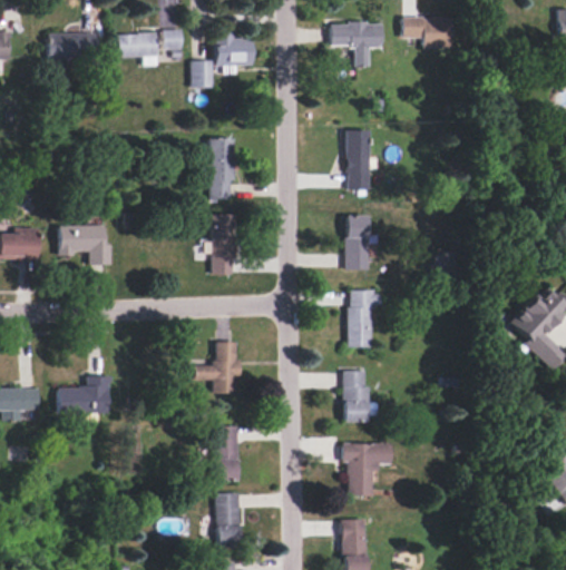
[(565,8),(555,9),(557,36),(565,36),(565,8)]
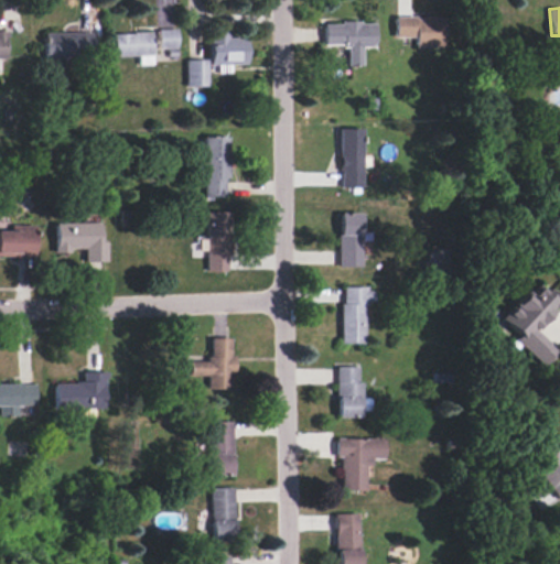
[(398,15),(398,38),(417,38),(417,47),(447,46),(445,18),(418,18),(418,15),(398,15)]
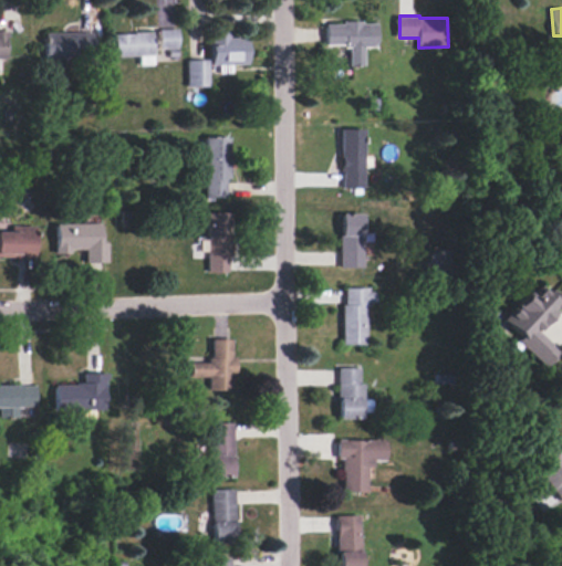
[(328,24),(329,48),(353,48),(353,67),(368,67),(367,49),(380,48),(378,23),(328,24)]
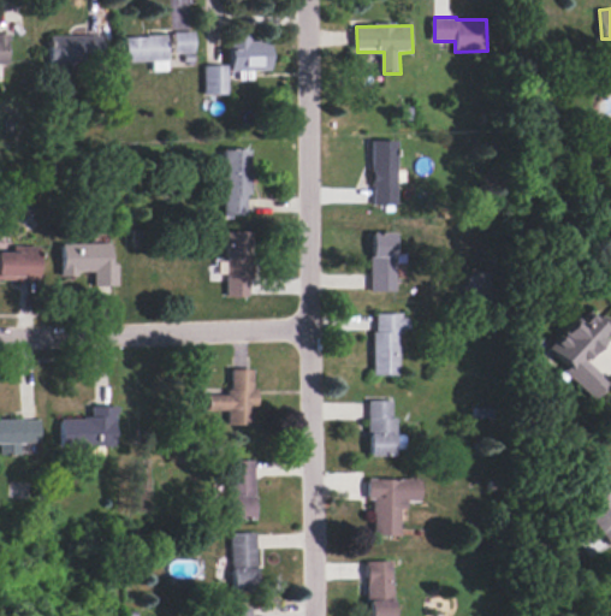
[(175,31),(175,53),(185,53),(185,63),(195,63),(195,31),(175,31)]
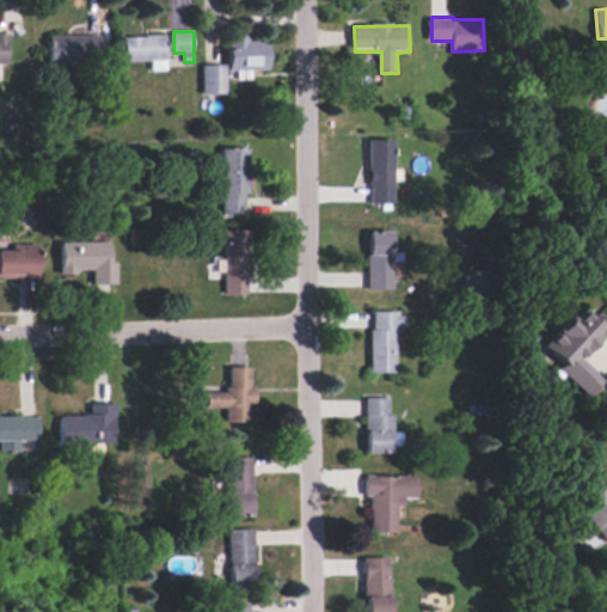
[(230,32),(231,71),(269,69),(269,40),(250,40),(250,31),(230,32)]
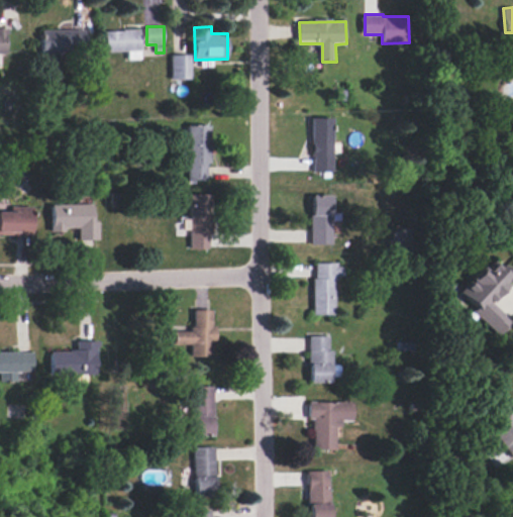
[(0,54),(8,54),(8,33),(9,33),(9,27),(0,27),(0,54)]
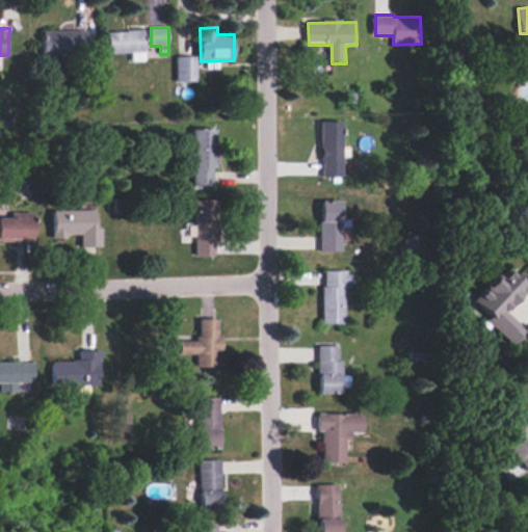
[(108,32),(108,53),(146,52),(146,29),(127,30),(127,31),(108,32)]
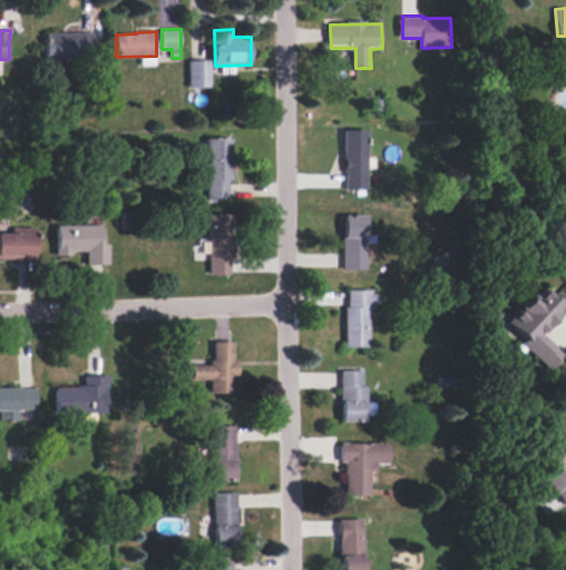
[(47,33),(47,58),(67,58),(67,66),(85,65),(84,53),(95,52),(95,32),(47,33)]
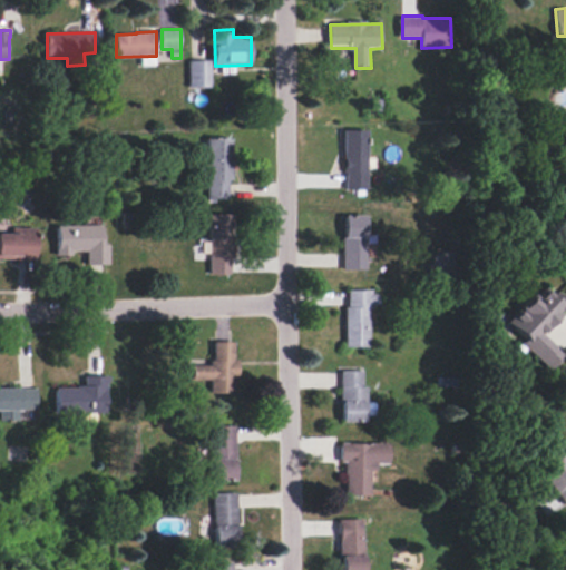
[(191,60),(191,87),(212,87),(212,60),(191,60)]
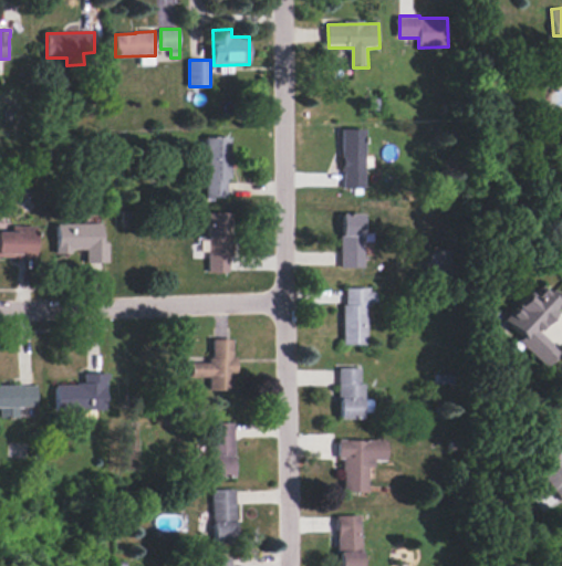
[(370,130),(344,130),(344,190),(370,190),(370,130)]
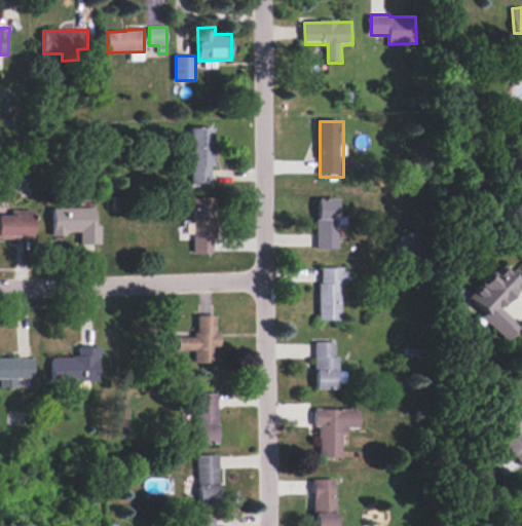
[(216,128),(194,128),(194,186),(216,186),(216,128)]
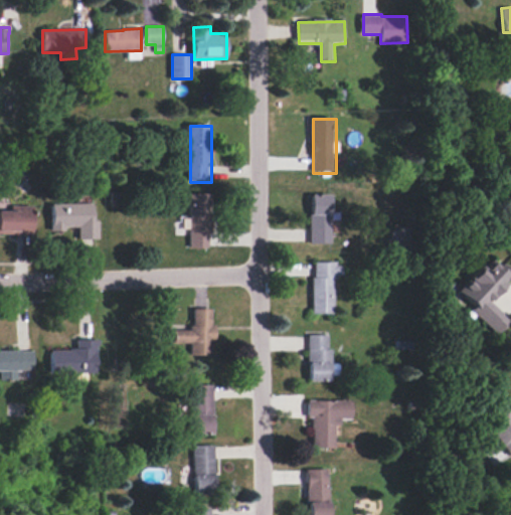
[(192,248),(213,248),(213,195),(192,195),(192,248)]
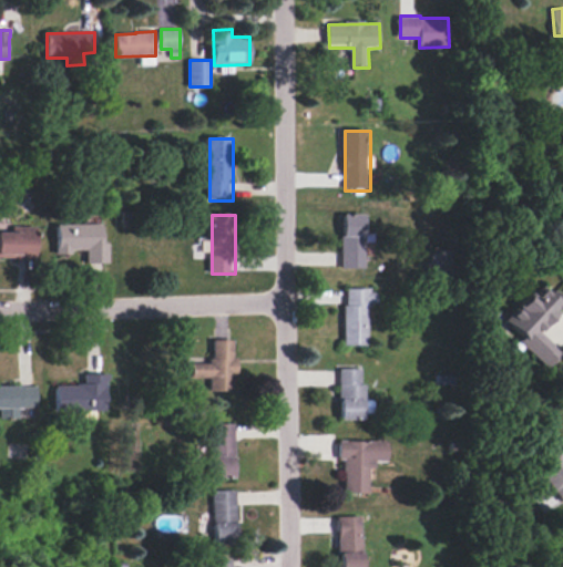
[(345,269),(367,269),(367,216),(345,216),(345,269)]
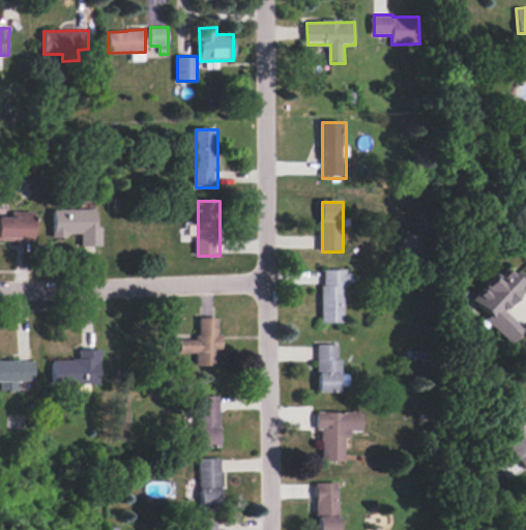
[(54,236),(82,236),(82,245),(101,245),(103,227),(96,227),(96,210),(54,210),(54,236)]
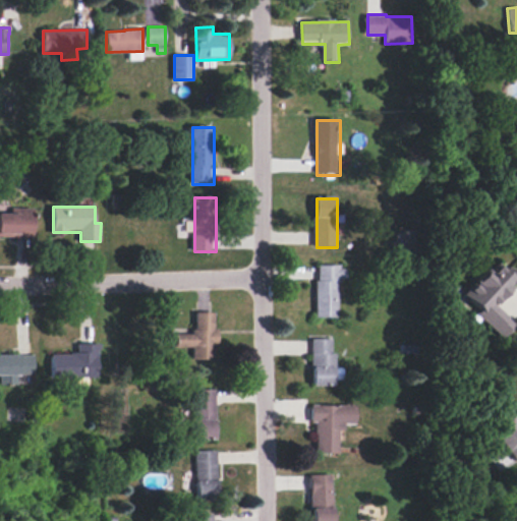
[(0,211),(0,238),(34,238),(34,211),(0,211)]
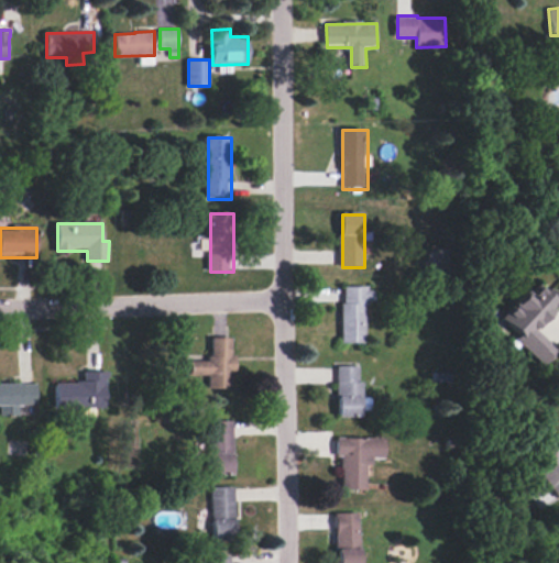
[(503,322),(547,364),(558,352),(558,350),(537,330),(558,307),(558,298),(540,282),(503,322)]
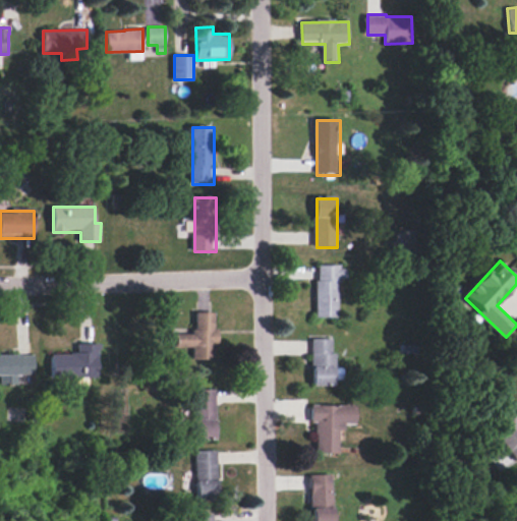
[(340,319),(340,266),(318,266),(318,319),(340,319)]
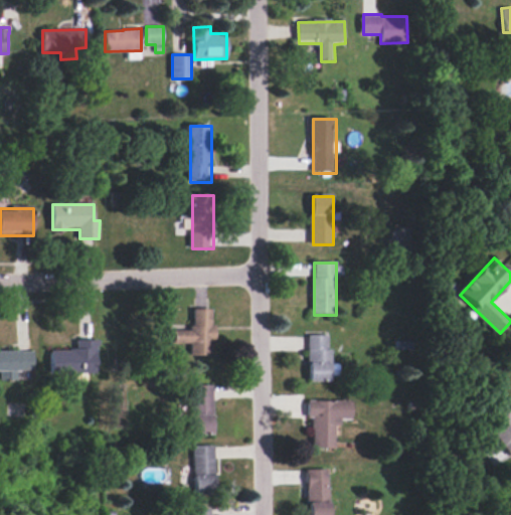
[(215,310),(195,309),(195,331),(176,331),(176,344),(194,344),(194,357),(215,357),(215,310)]
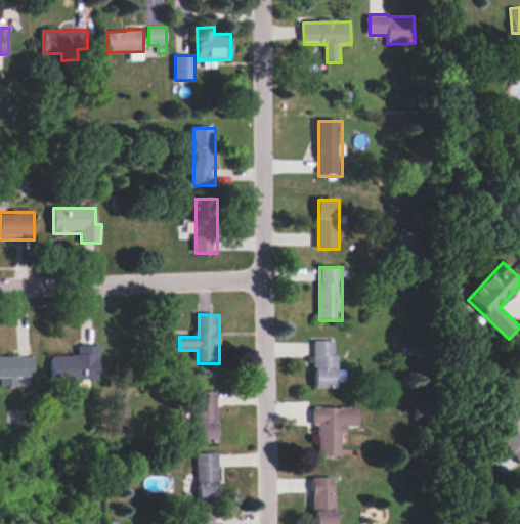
[(346,388),(346,370),(338,370),(338,341),(315,341),(315,388),(346,388)]
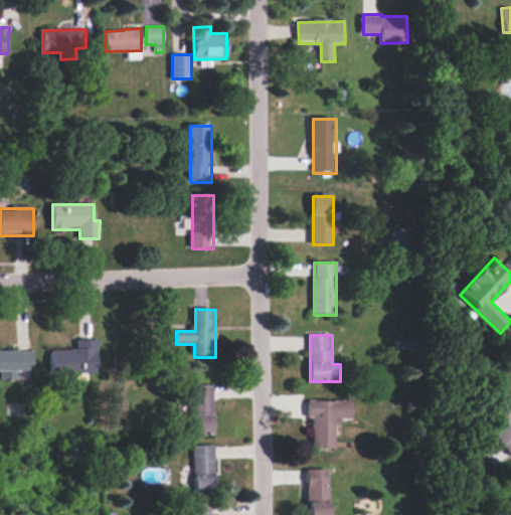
[(100,340),(76,340),(76,350),(51,350),(51,374),(100,374),(100,340)]
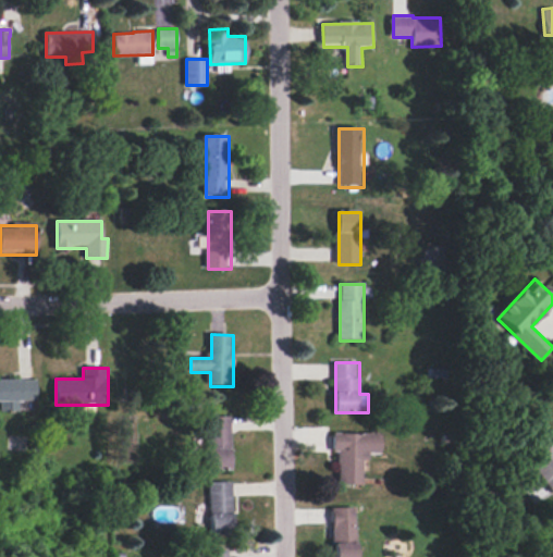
[(0,380),(0,403),(37,403),(37,380),(0,380)]
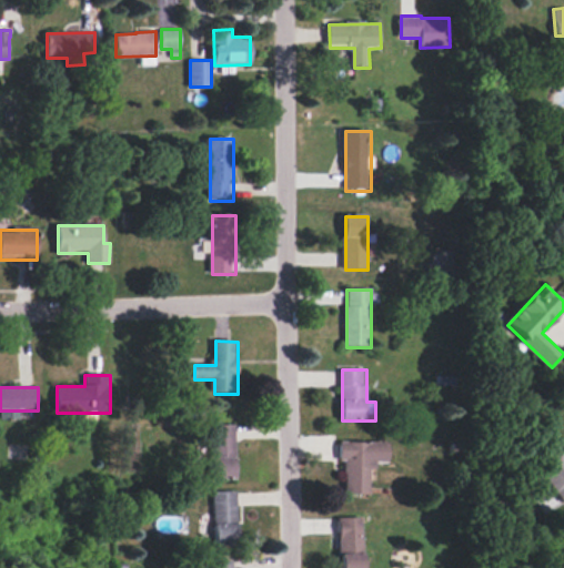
[(213,479),(237,479),(237,426),(213,426),(213,479)]
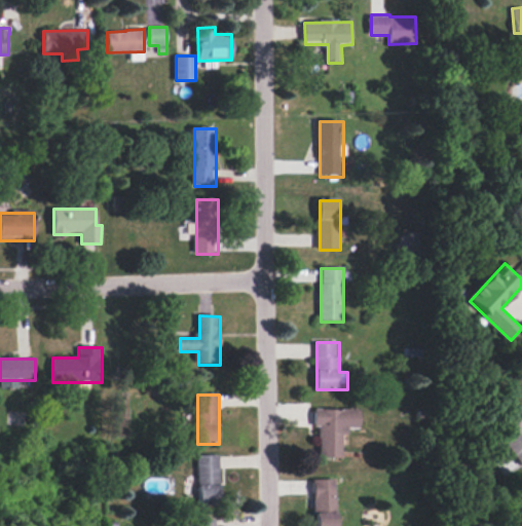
[(358,410),(318,410),(318,458),(342,458),(342,429),(358,429),(358,410)]
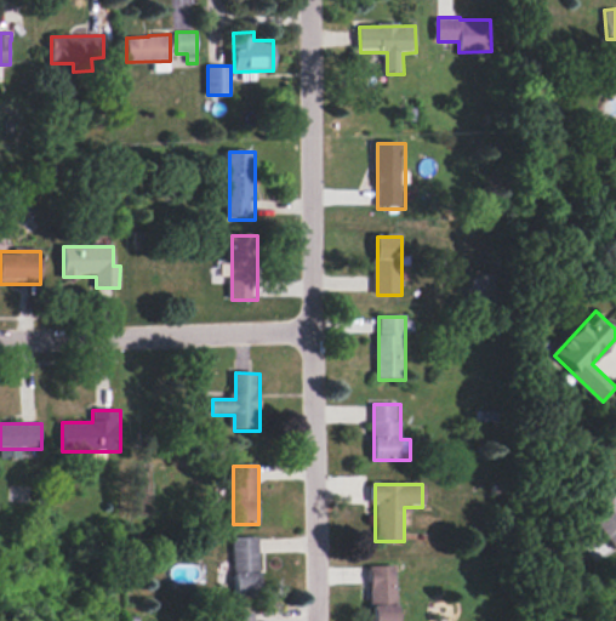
[(587,510),(615,548),(615,490),(587,510)]
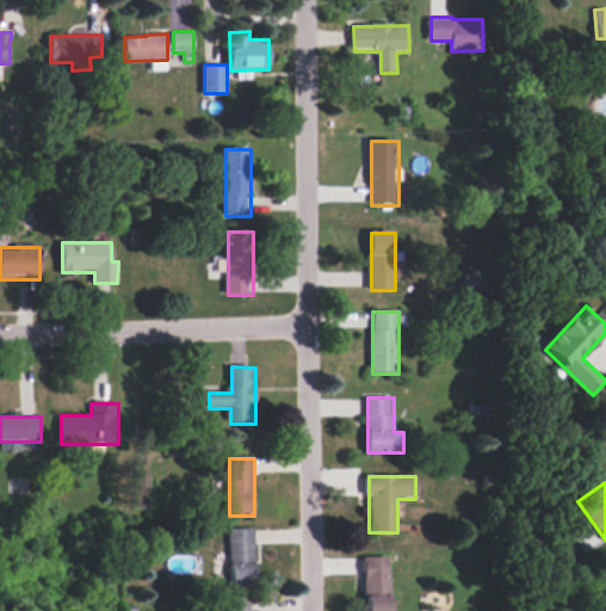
[(230,587),(257,587),(257,530),(230,530),(230,587)]
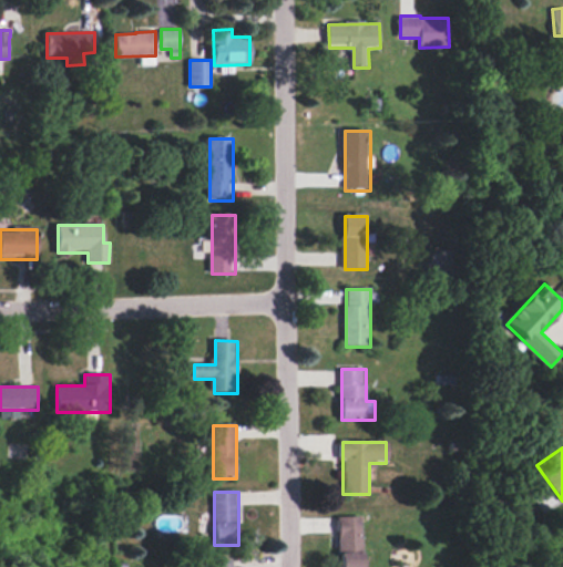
[(339,517),(339,566),(362,566),(362,517),(339,517)]
